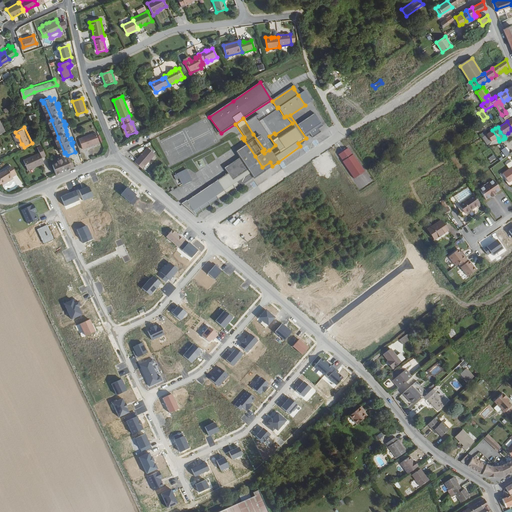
[(492,130),(486,135),(491,142),(498,138),(492,130)]
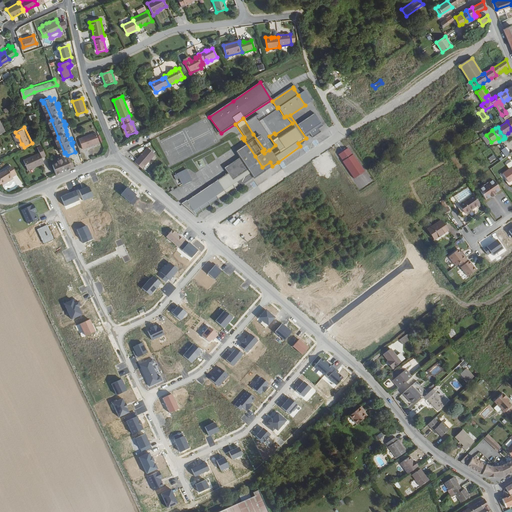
[(257,131),(253,134),(264,149),(262,151),(264,153),(269,150),(257,131)]
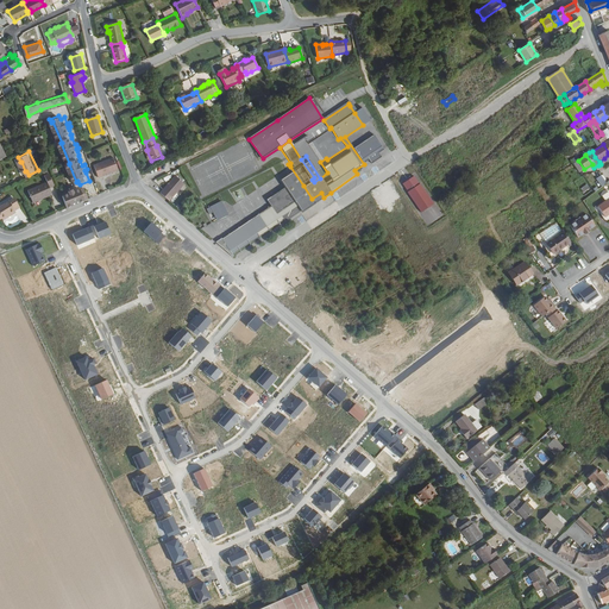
[(115,157),(95,164),(100,176),(120,169),(115,157)]
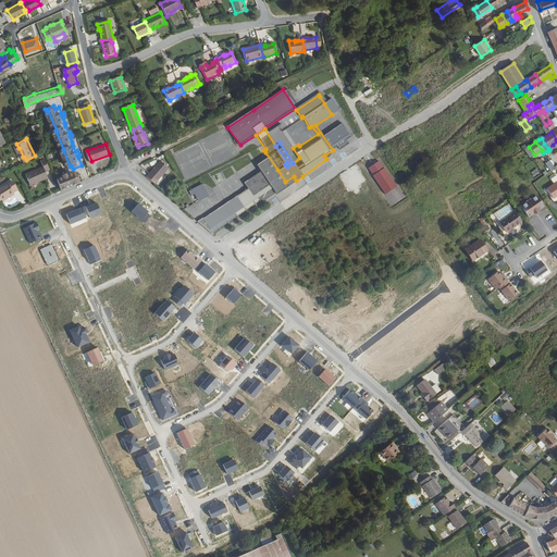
[(529,147),(524,149),(530,158),(534,155),(529,147)]
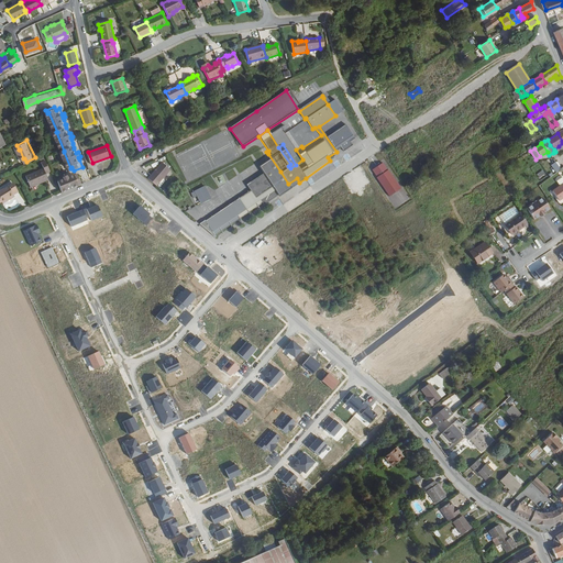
[(280,172),(268,154),(257,162),(264,172),(268,179),(280,172)]
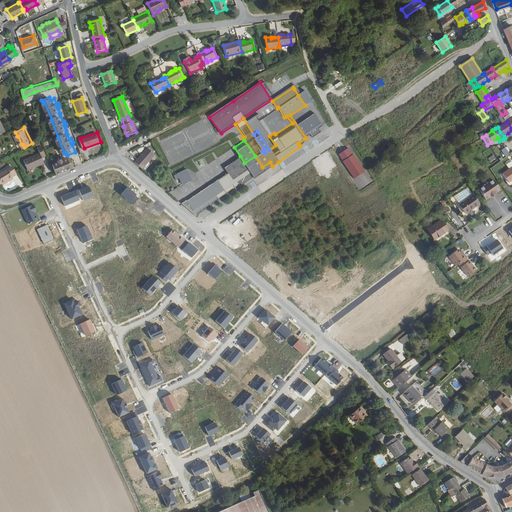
[(42,149),(26,157),(30,167),(47,159),(44,154),(48,152),(43,142),(39,144),(42,149)]
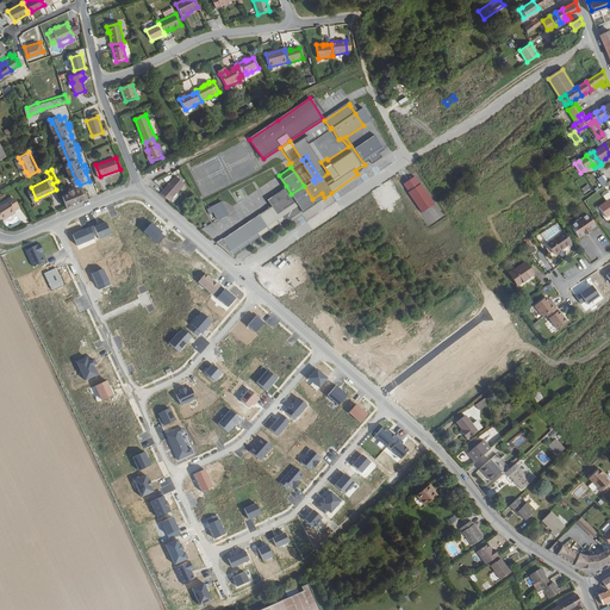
[(161,192),(169,201),(186,185),(178,176),(161,192)]
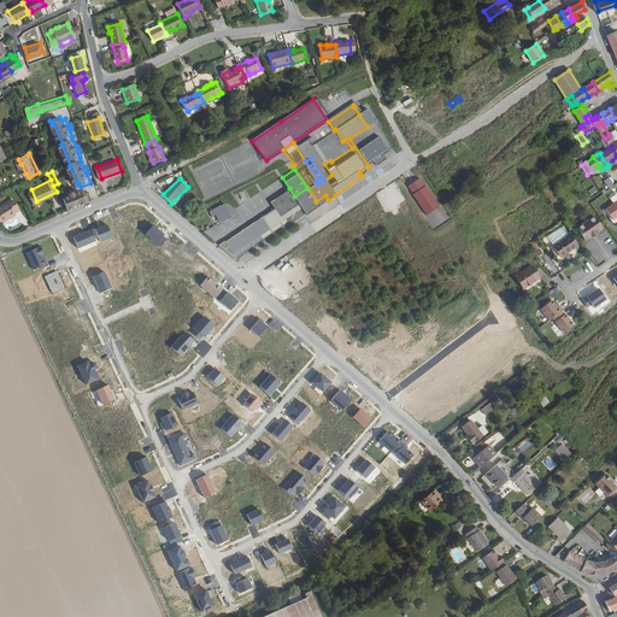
[(601,192),(604,194),(616,186),(613,183),(601,192)]
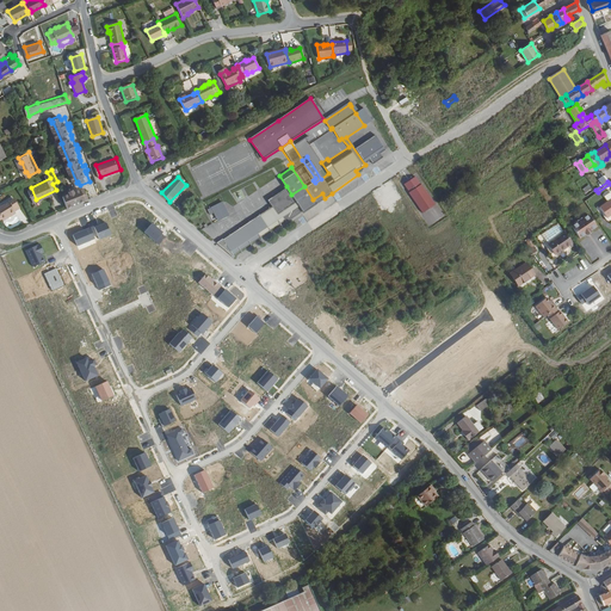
[(588,184),(581,190),(586,196),(593,190),(588,184)]
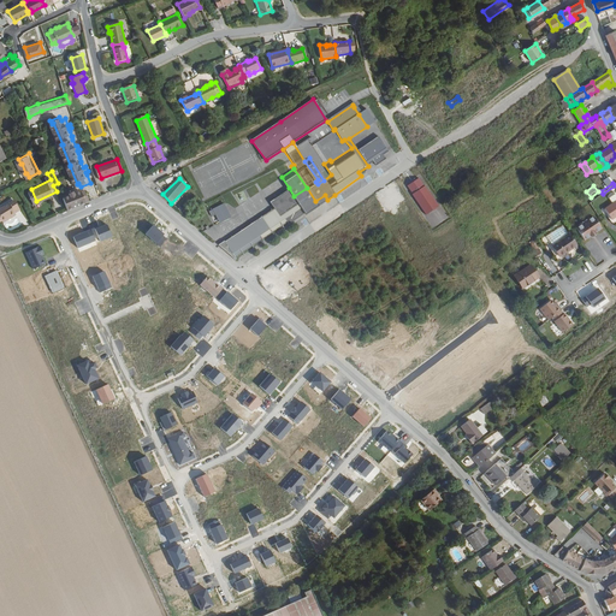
[(294,196),(289,188),(268,201),(273,208),(274,211),(264,218),(253,224),(243,231),(232,238),(235,241),(227,246),(225,241),(219,244),(234,258),(235,256),(235,255),(242,250),(252,243),(262,237),(272,230),(285,221),(288,225),(304,214),(312,209),(309,206),(315,201),(307,188),(294,196)]
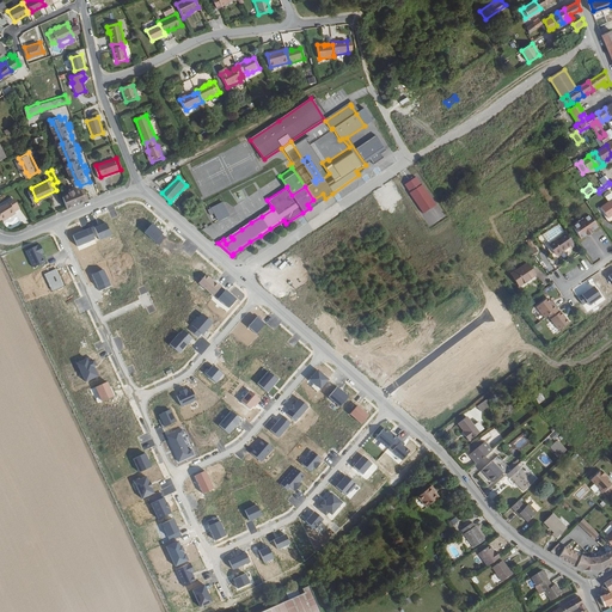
[(69,208),(91,199),(87,189),(84,190),(84,189),(79,191),(77,193),(75,190),(72,193),(72,194),(66,197),(69,208)]
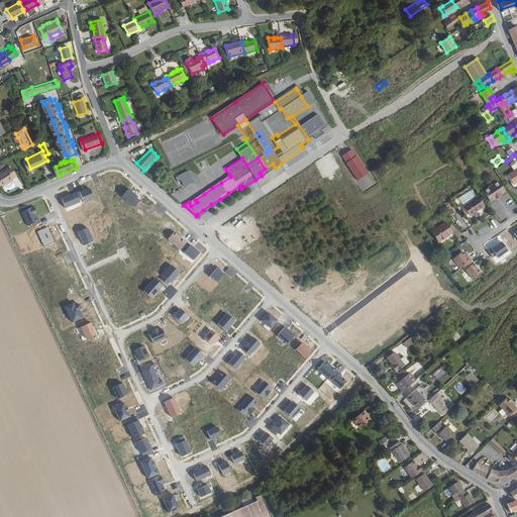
[(514,184),(516,182),(516,163),(511,167),(514,171),(508,176),(514,184)]
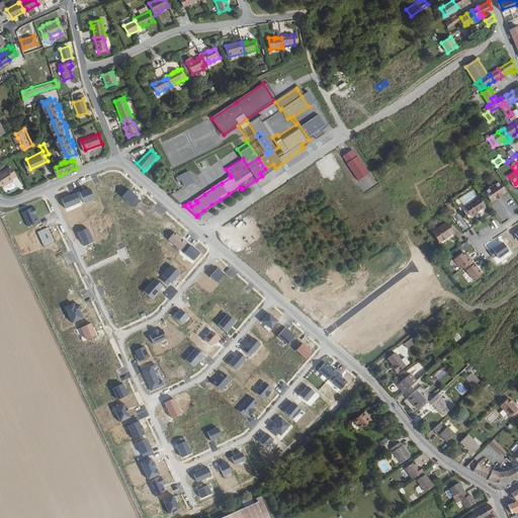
[(273,164),(265,169),(268,173),(281,165),(281,164),(275,168),(273,164)]
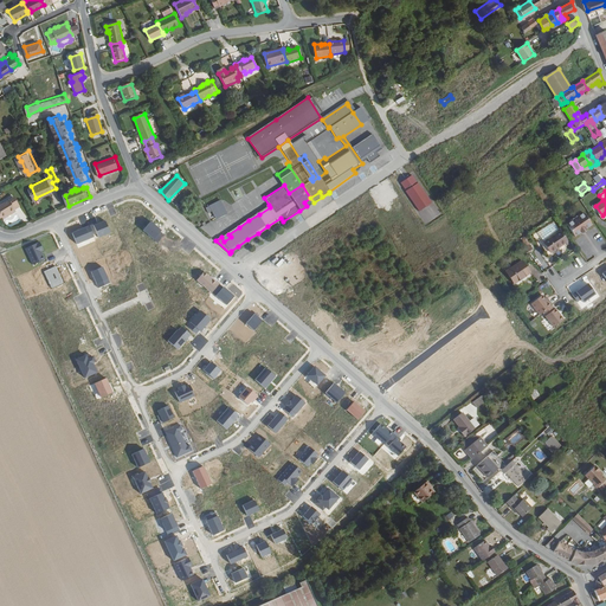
[(14,194),(10,198),(14,205),(19,201),(14,194)]
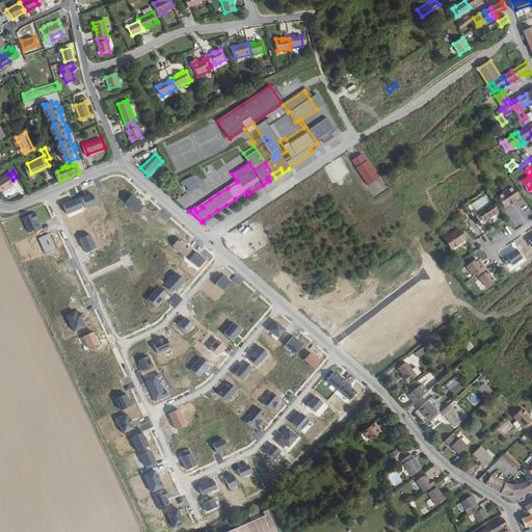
[(0,179),(0,184),(2,189),(14,182),(12,180),(8,174),(0,179)]
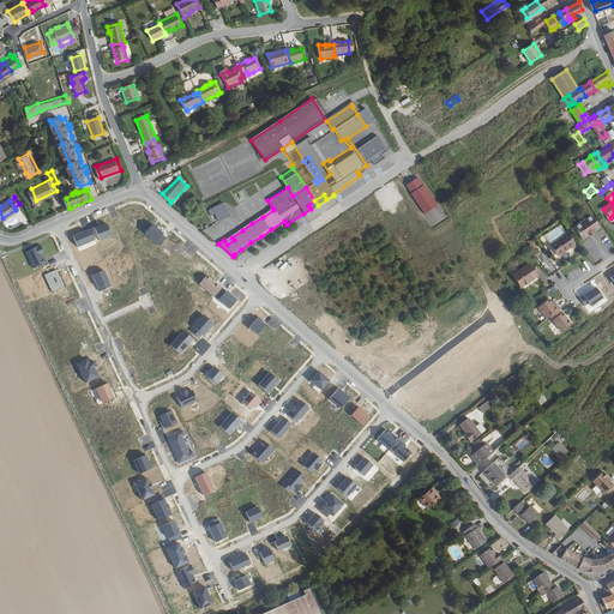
[(318,205),(314,200),(308,205),(311,209),(304,214),(305,215),(318,205)]
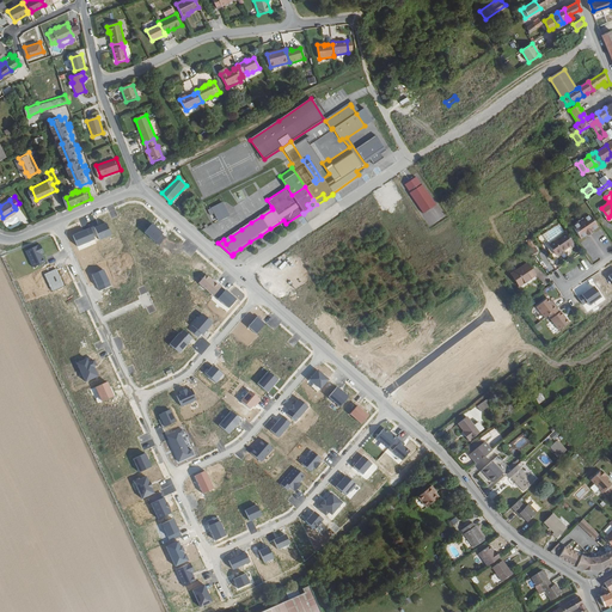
[(219,203),(209,209),(212,214),(216,222),(227,215),(219,203)]
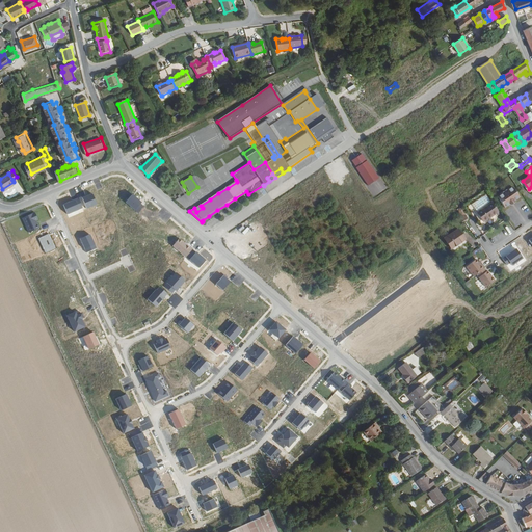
[(14,182),(2,189),(3,190),(15,183),(14,182)]
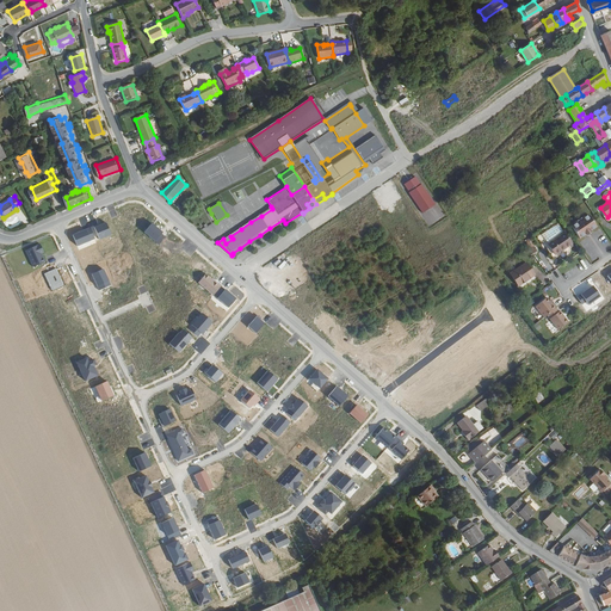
[(572,226),(580,238),(586,234),(587,235),(592,232),(591,230),(597,227),(588,214),(585,217),(585,216),(574,222),(575,223),(572,226)]
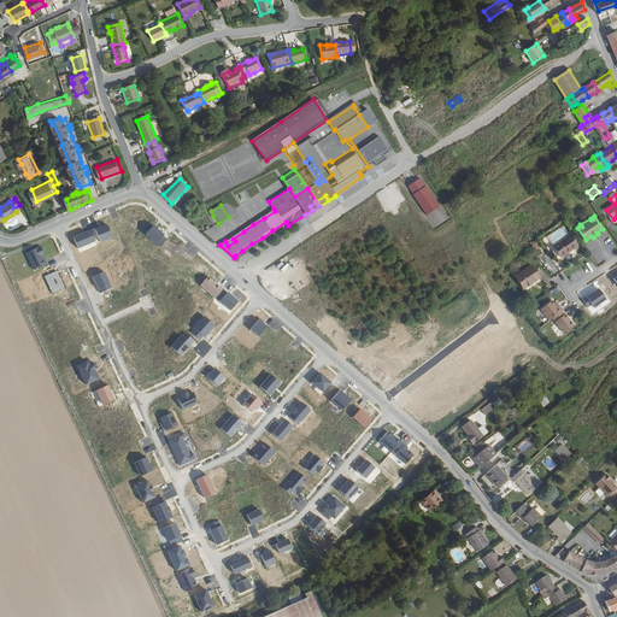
[(275,235),(288,225),(286,222),(272,230),(275,235)]
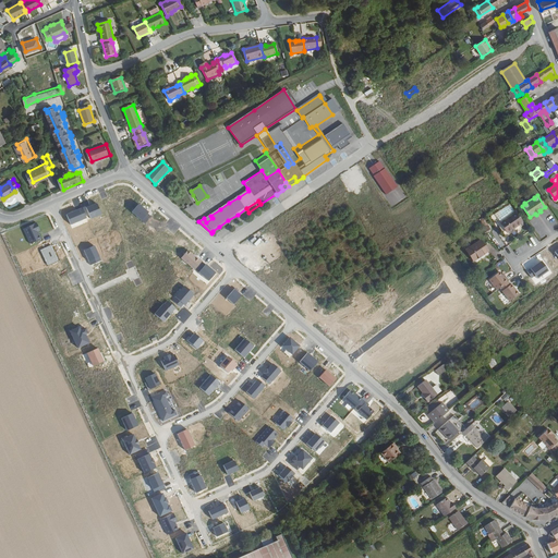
[(502,221),(517,213),(511,204),(497,214),(502,221)]
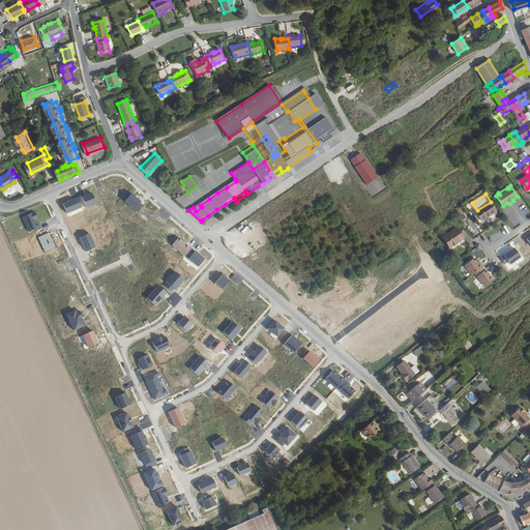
[(228,207),(236,202),(234,198),(226,204),(228,207)]
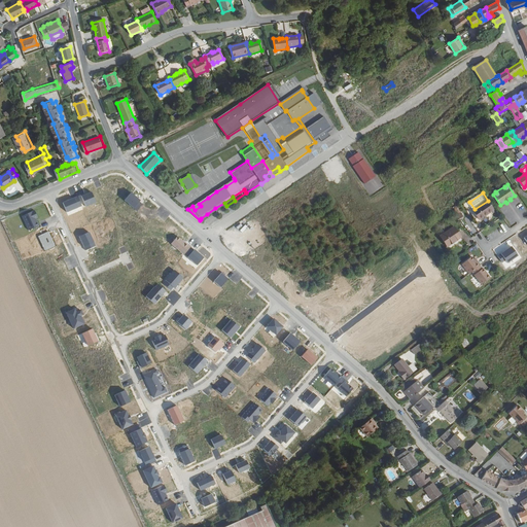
[(481,219),(494,209),(489,201),(475,210),(481,219)]
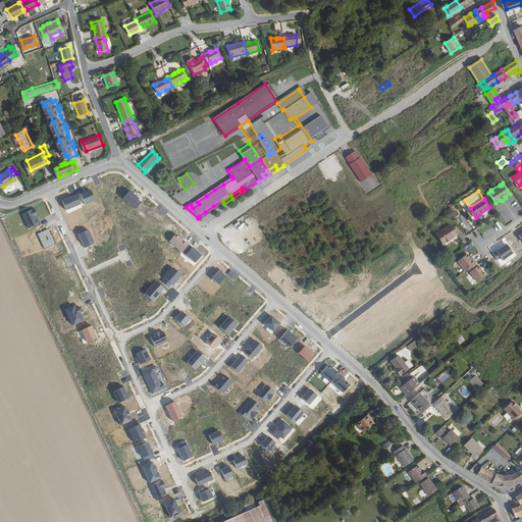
[(215,210),(224,204),(222,201),(213,206),(215,210)]
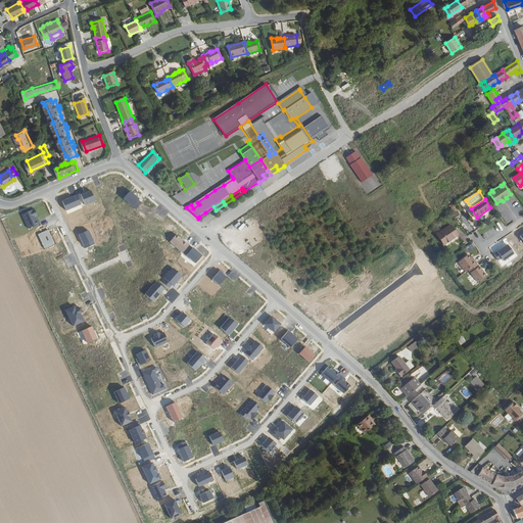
[(207,217),(216,210),(214,206),(205,212),(207,217)]
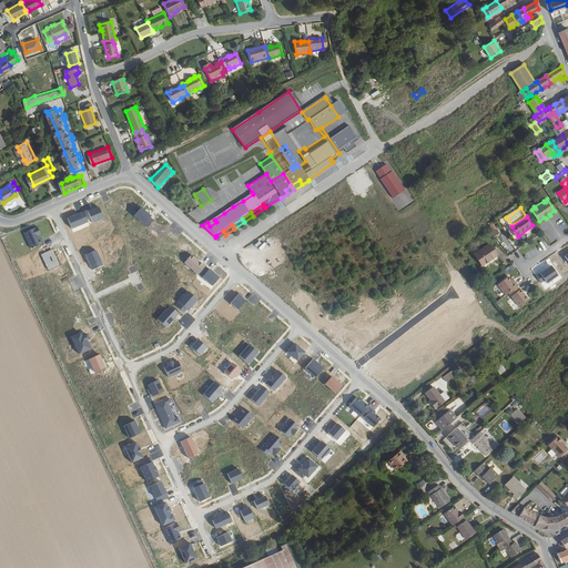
[(483,265),(498,255),(490,244),(476,255),(483,265)]
